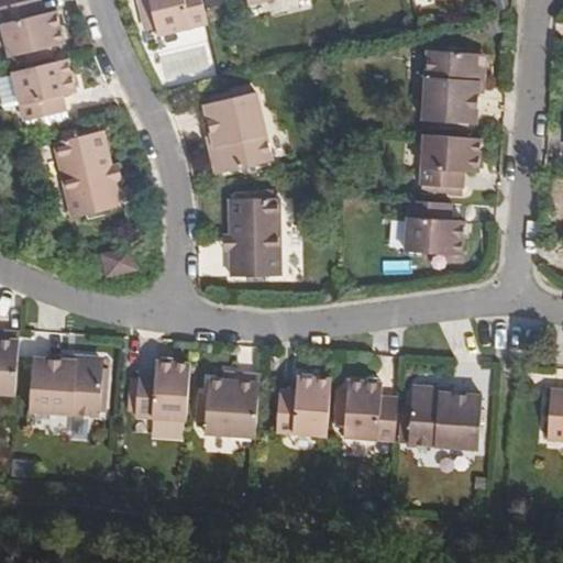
[(37,0),(14,0),(0,3),(0,24),(8,55),(63,41),(55,8),(41,11),(37,0)]
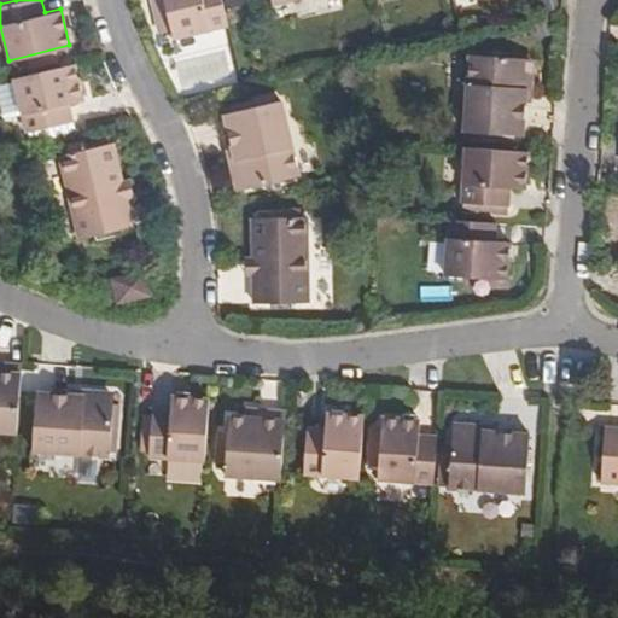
[(164,7),(170,29),(225,16),(221,0),(150,0),(153,11),(164,7)]
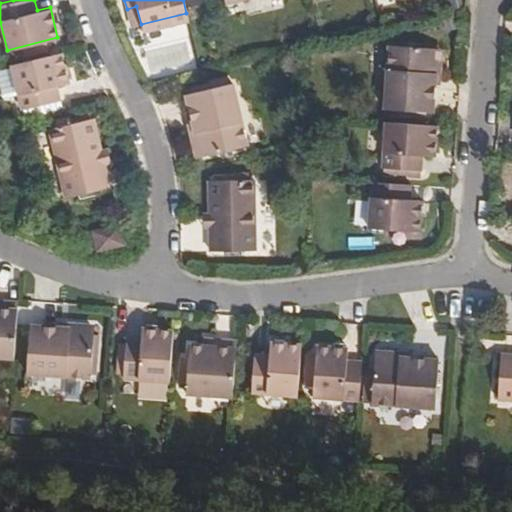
[(136,6),(127,9),(128,17),(138,14),(136,6)]
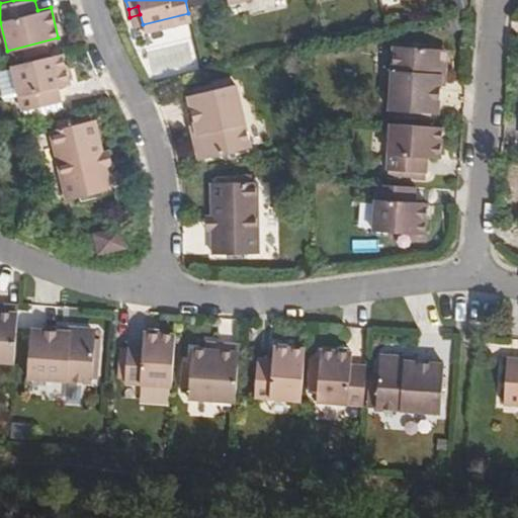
[(436,113),(437,81),(438,74),(445,66),(445,55),(440,48),(390,45),(385,109),(436,113)]
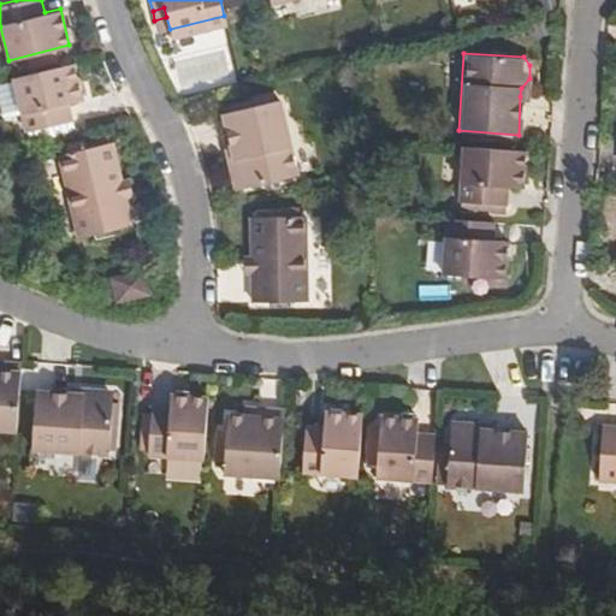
[(82,100),(72,61),(12,76),(25,130),(70,120),(66,102),(82,100)]
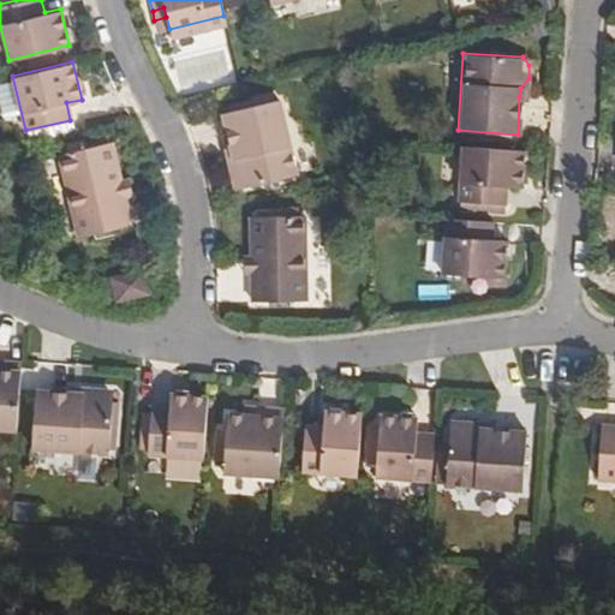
[(234,154),(228,163),(233,181),(240,185),(297,171),(278,96),(221,109),(232,144),(234,154)]
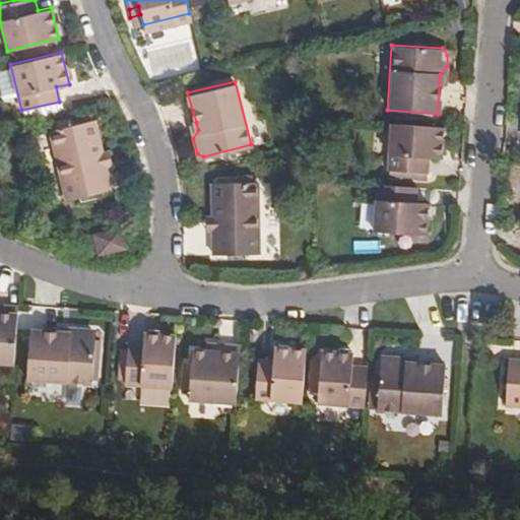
[(102,155),(100,144),(93,120),(50,130),(66,199),(110,188),(102,155)]
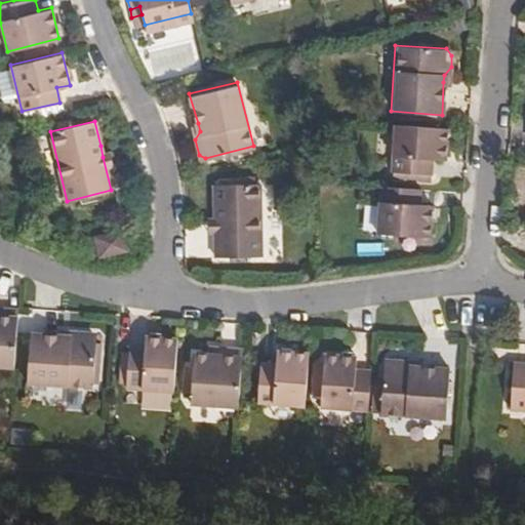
[(200,131),(198,123),(191,125),(195,139),(200,131)]
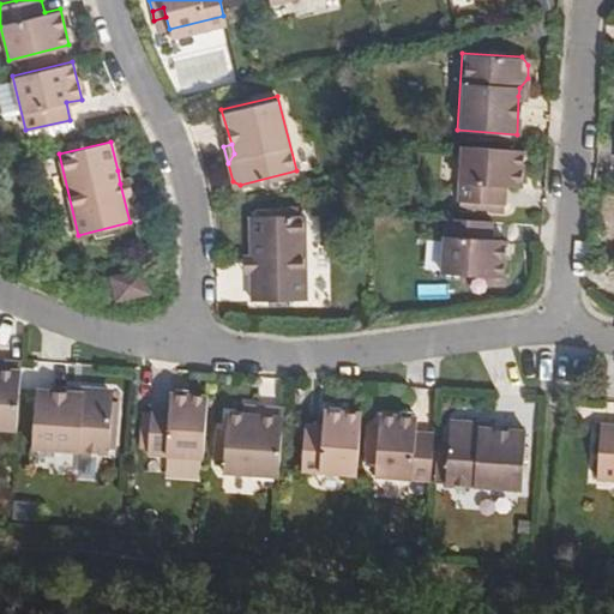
[(522,186),(524,149),(461,145),(456,200),(497,203),(498,185),(522,186)]
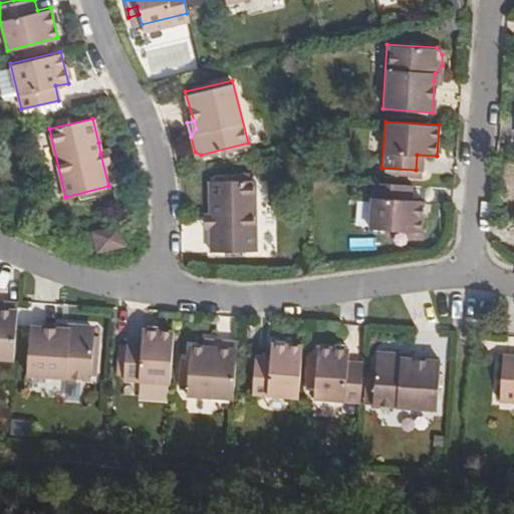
[(210,179),(209,212),(209,223),(208,248),(254,250),(255,179),(210,179)]
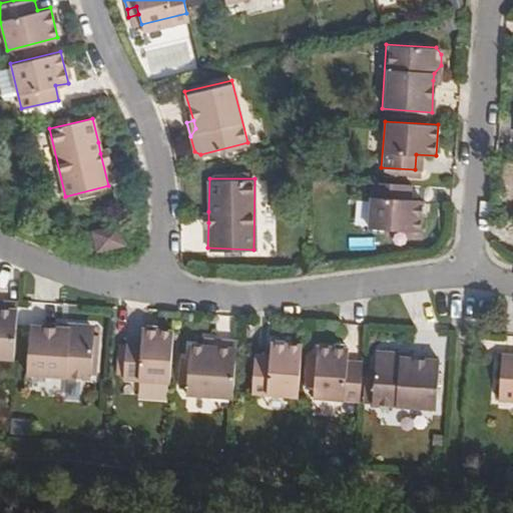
[(410,199),(411,183),(373,180),(370,226),(426,230),(428,200),(410,199)]
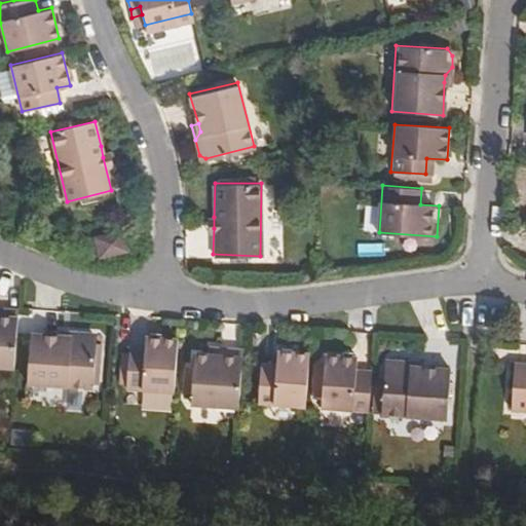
[(126,251),(121,231),(94,237),(99,258),(126,251)]
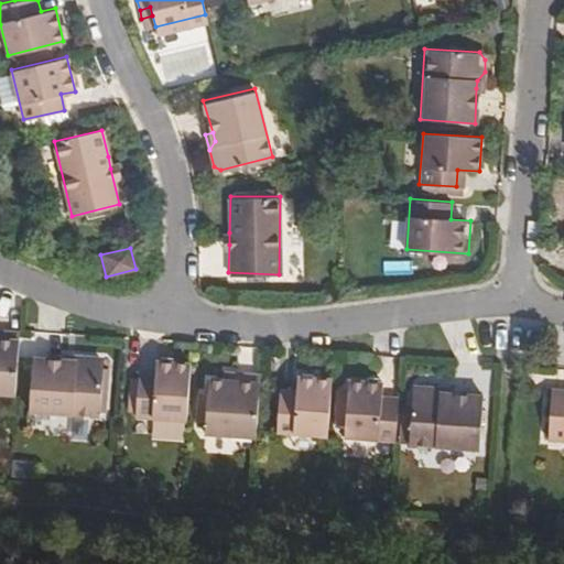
[(410,272),(409,261),(381,263),(382,275),(410,272)]
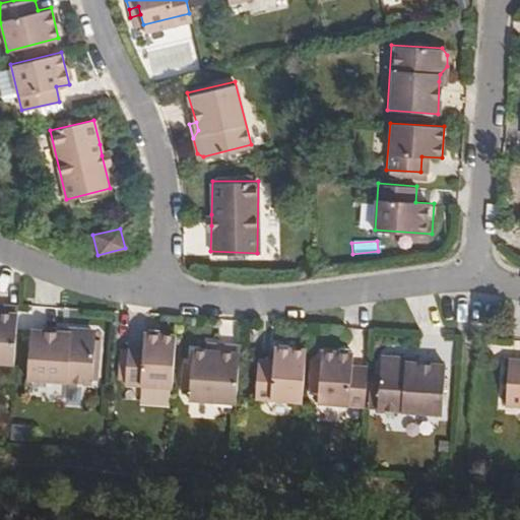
[(0,366),(12,367),(16,308),(0,307),(0,366)]
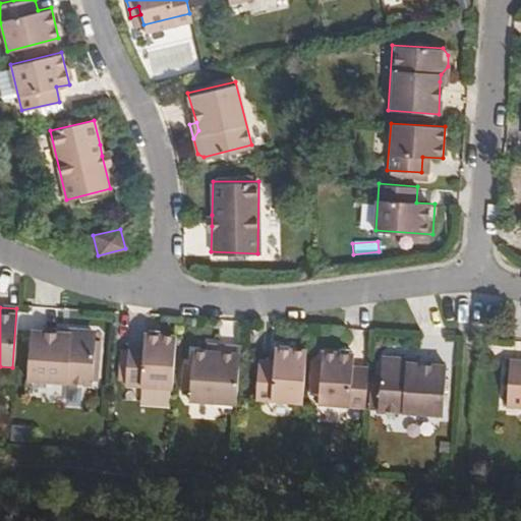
[(91,330),(74,330),(69,335),(61,334),(31,332),(26,384),(92,387),(96,338),(91,330)]
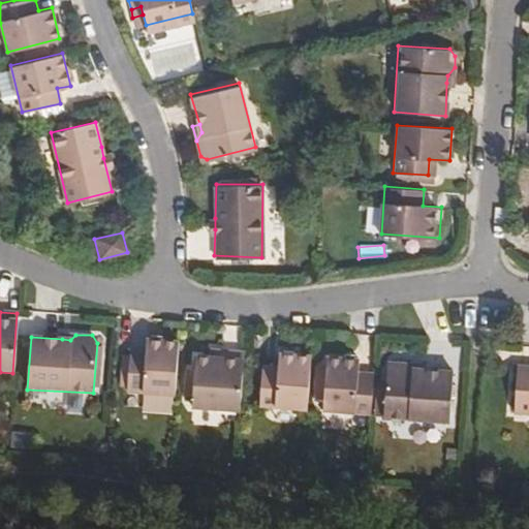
[(174,396),(178,343),(146,341),(145,354),(128,353),(125,393),(174,396)]
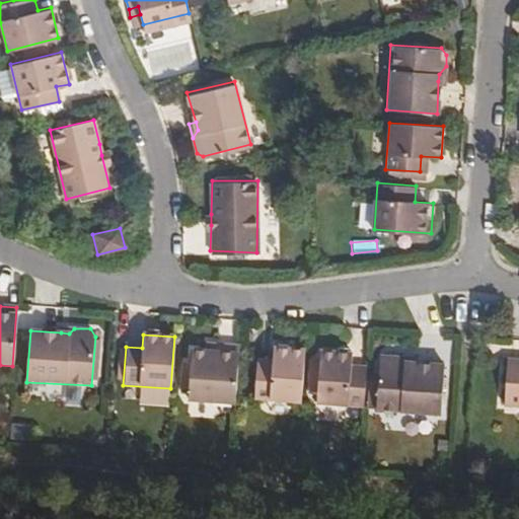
[(186,402),(233,404),(238,349),(214,347),(213,353),(204,353),(189,352),(186,402)]
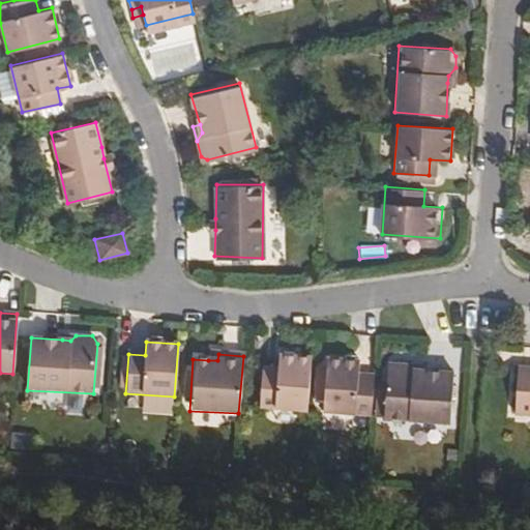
[(306,411),(311,358),(276,356),(275,370),(260,370),(258,409),(306,411)]
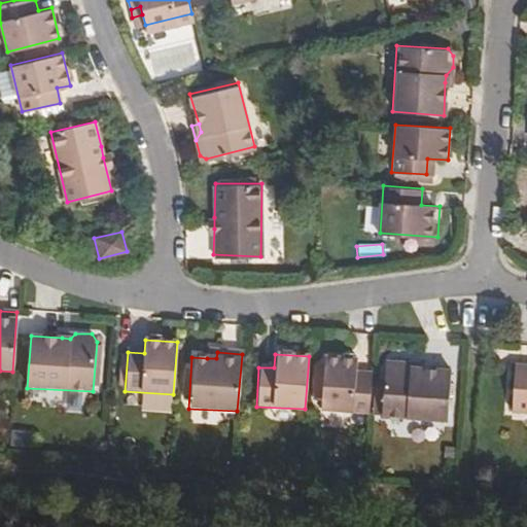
[(319,409),(369,412),(371,374),(353,373),(354,358),(323,356),(319,409)]
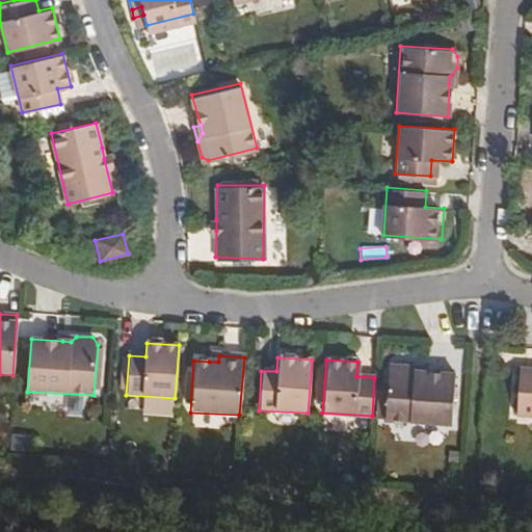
[(453,375),(422,374),(414,374),(405,367),(391,366),(386,372),(382,422),(450,426),(453,375)]
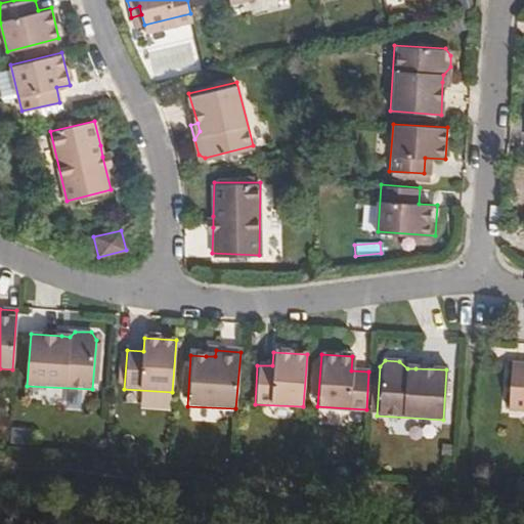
[(523,364),(508,364),(505,411),(523,412),(523,364)]
